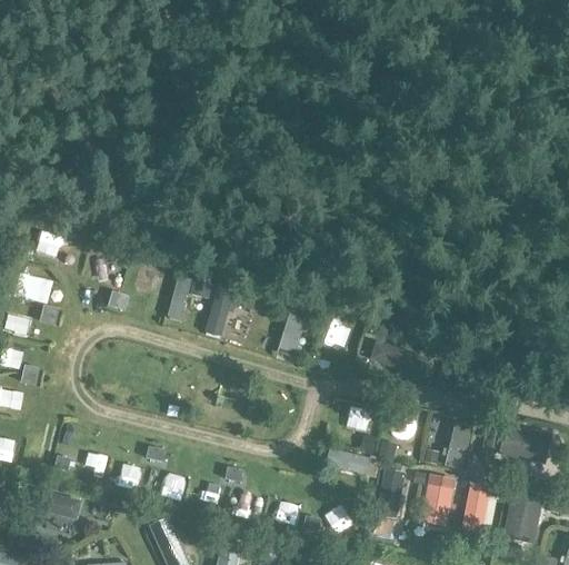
[(102,308),(103,274),(91,274),(90,308),(102,308)]
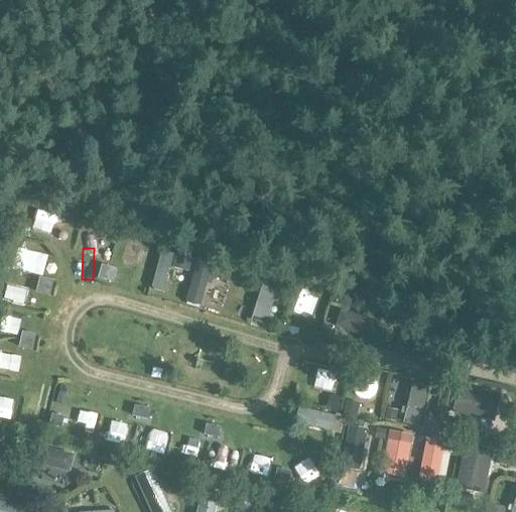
[(116,287),(128,290),(135,262),(123,258),(116,287)]
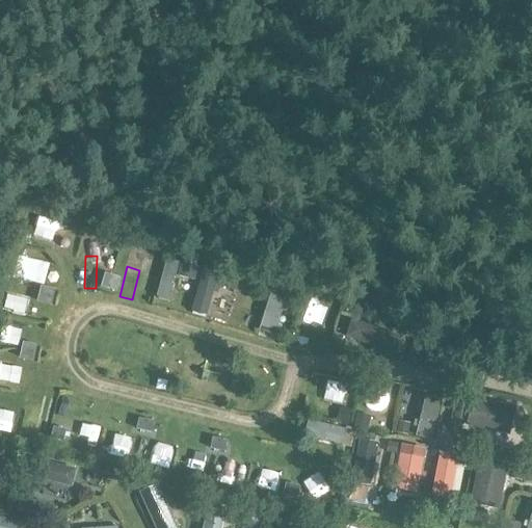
[(105,270),(101,284),(116,288),(121,275),(105,270)]
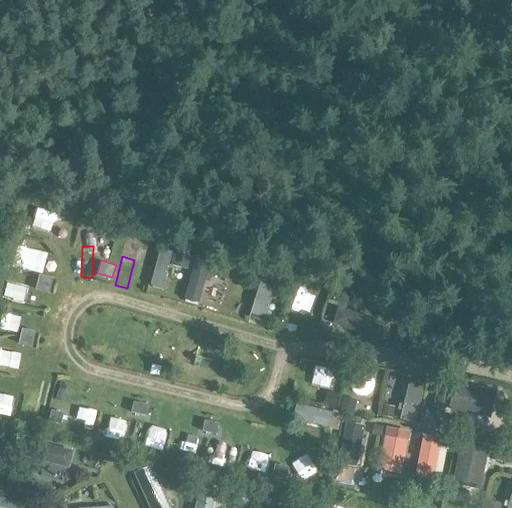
[(36,287),(48,290),(52,276),(39,272),(36,287)]
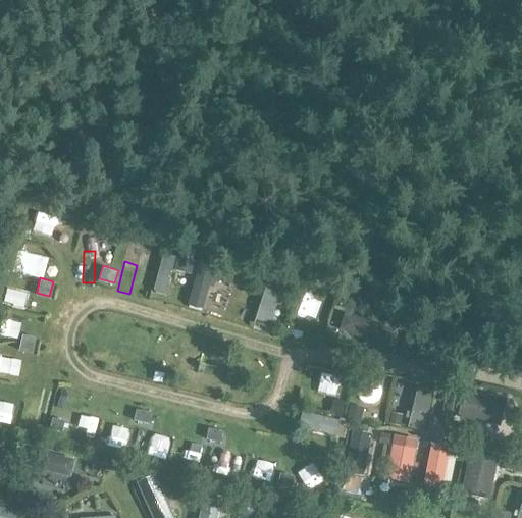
[(189,290),(173,285),(169,298),(185,303),(189,290)]
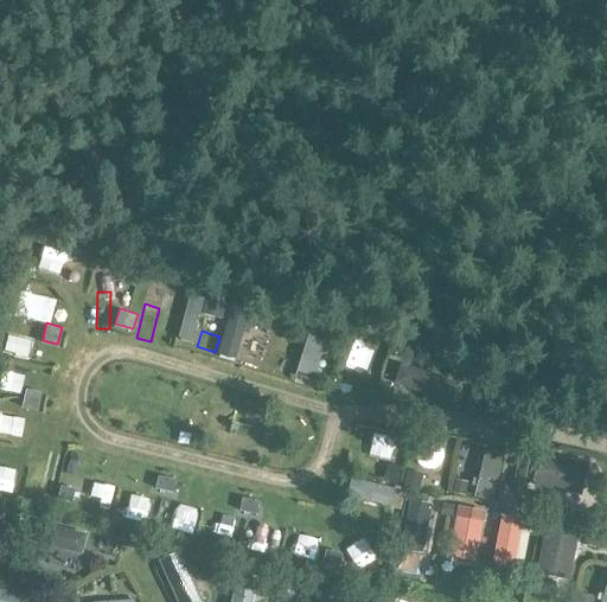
[(23,405),(37,409),(42,391),(26,388),(23,405)]
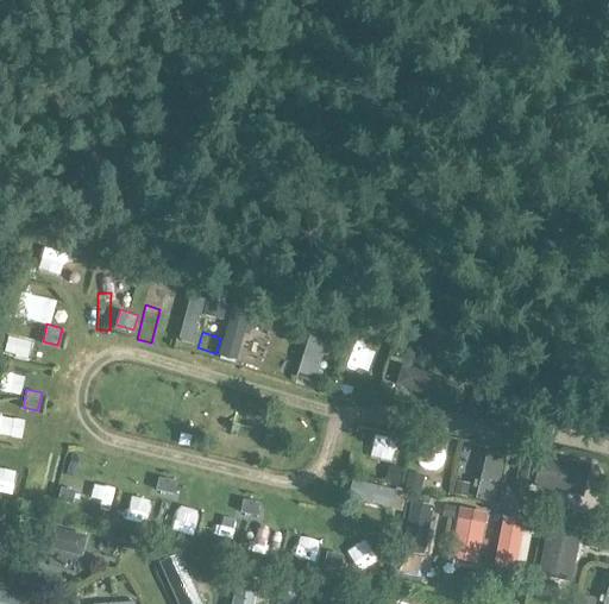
[(490,395),(485,408),(497,413),(502,400),(490,395)]
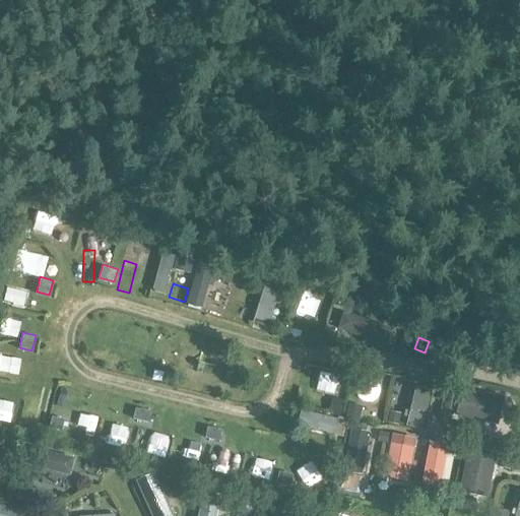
[(461,384),(456,409),(498,418),(503,393),(461,384)]
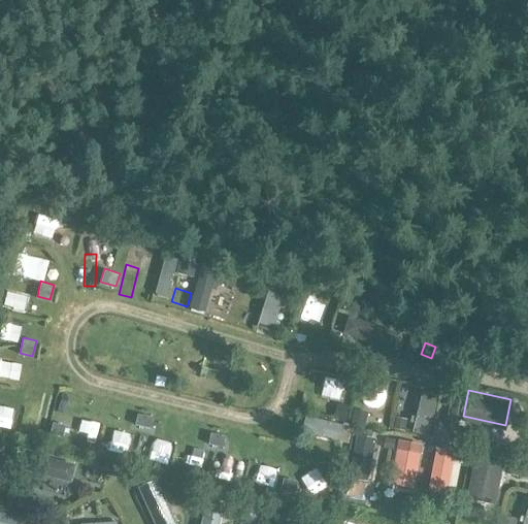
[(350,403),(337,401),(334,415),(347,418),(350,403)]
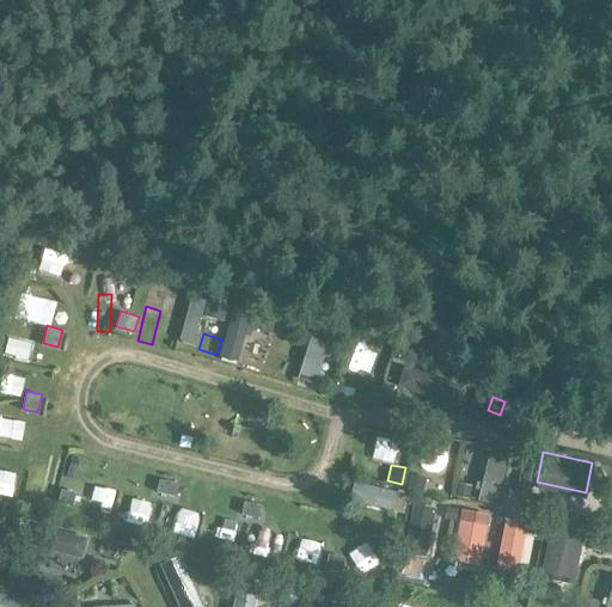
[(428,476),(410,471),(407,486),(411,488),(410,492),(422,496),(428,476)]
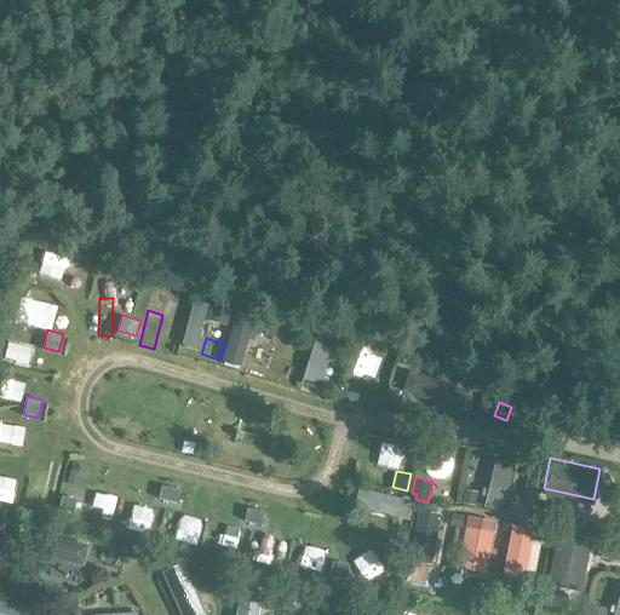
[(99,528),(105,489),(82,486),(76,524),(99,528)]
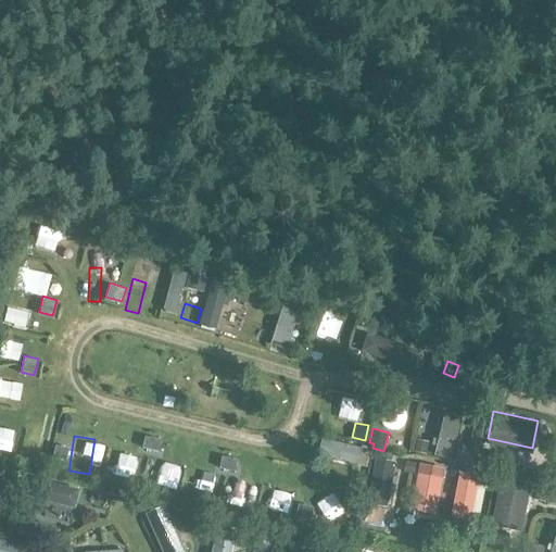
[(57,446),(54,456),(66,460),(70,449),(57,446)]
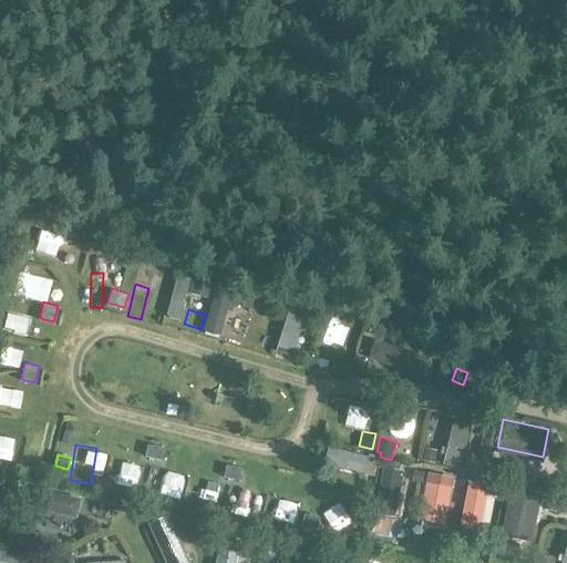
[(362,480),(364,467),(328,462),(326,476),(362,480)]
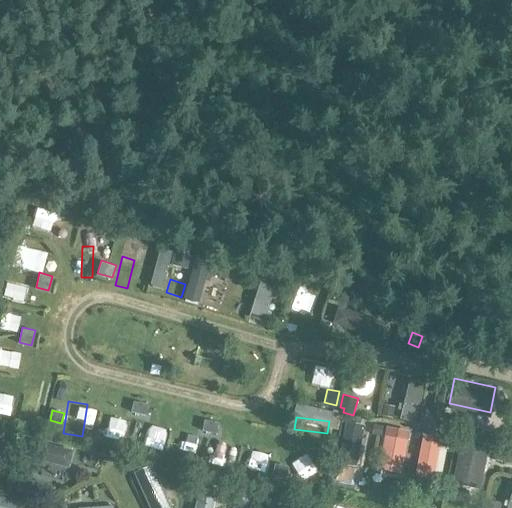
[(383,423),(374,422),(372,432),(382,434),(383,423)]
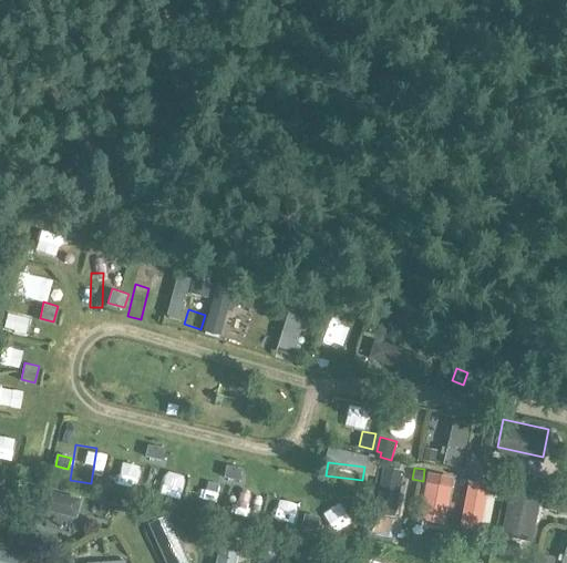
[(421,517),(445,521),(453,477),(430,472),(421,517)]
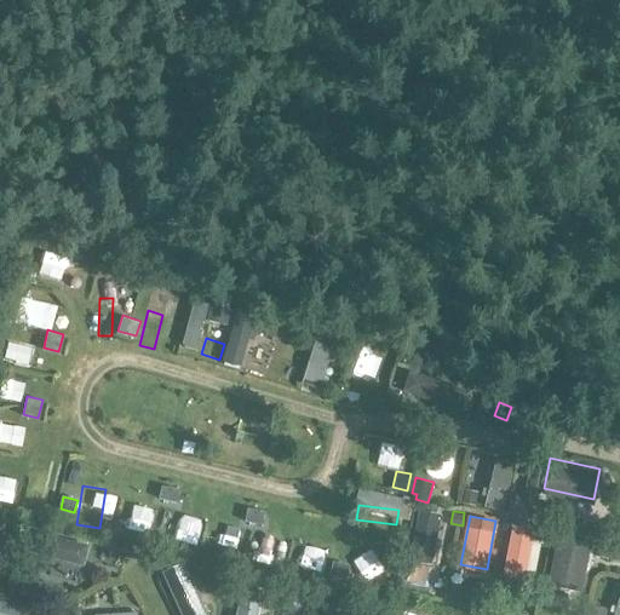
[(154,530),(155,530),(171,535),(174,523),(161,519),(156,518),(154,530)]
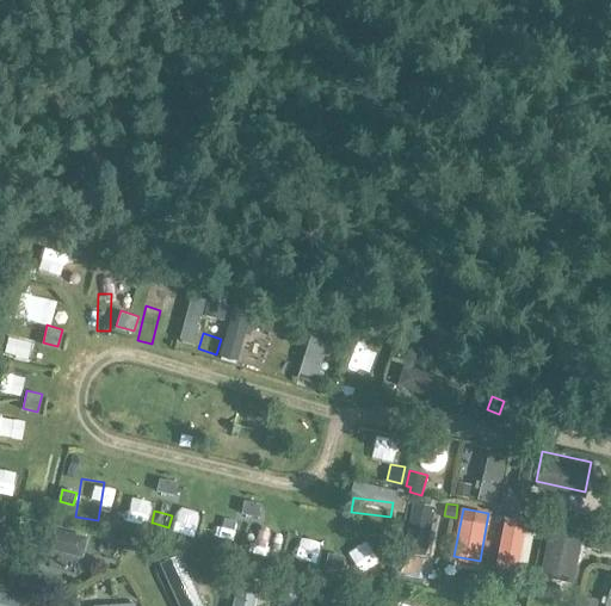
[(534,513),(532,521),(535,523),(532,537),(538,538),(543,515),(534,513)]
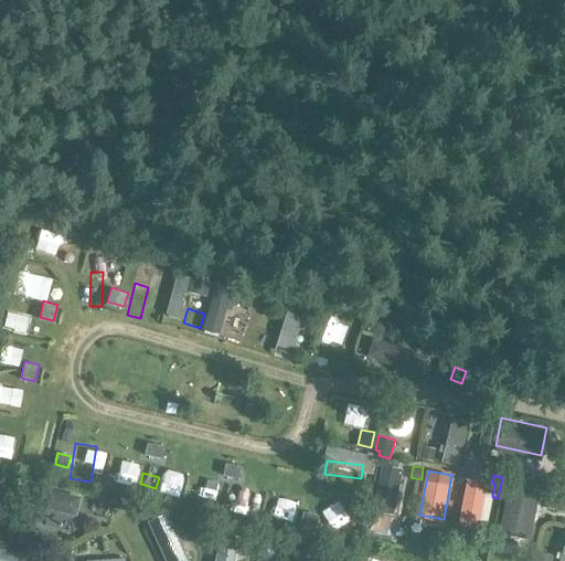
[(530,537),(536,497),(507,490),(499,531),(530,537)]
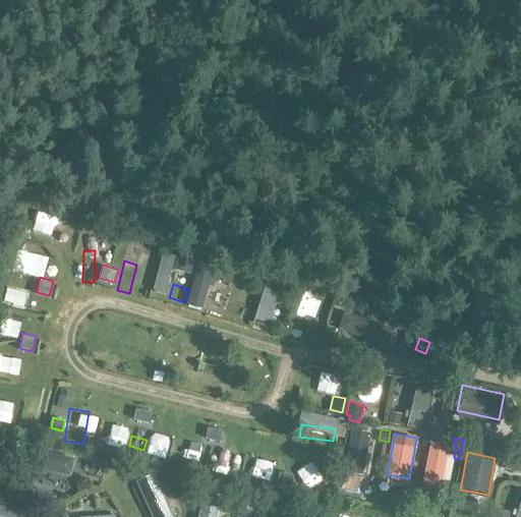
[(426,453),(422,497),(444,499),(449,456),(426,453)]
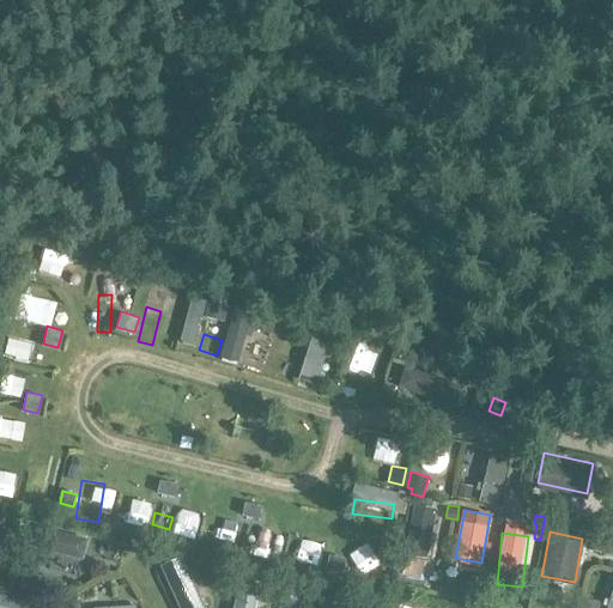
[(265,540),(248,535),(244,547),(262,552),(265,540)]
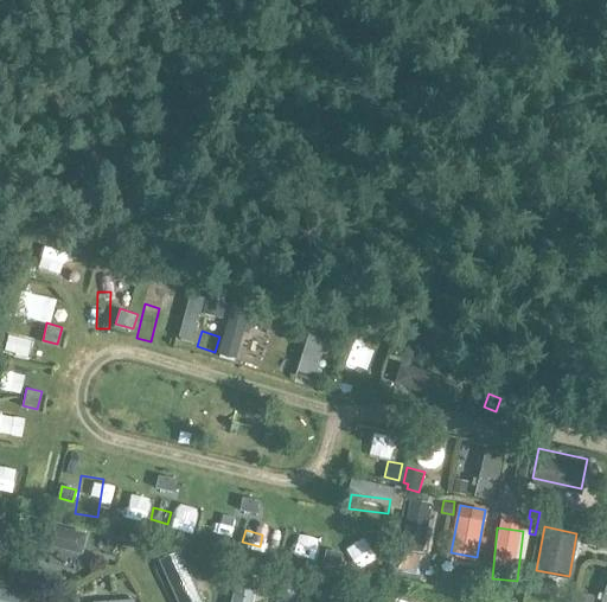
[(334,549),(326,548),(323,562),(339,567),(343,551),(334,549)]
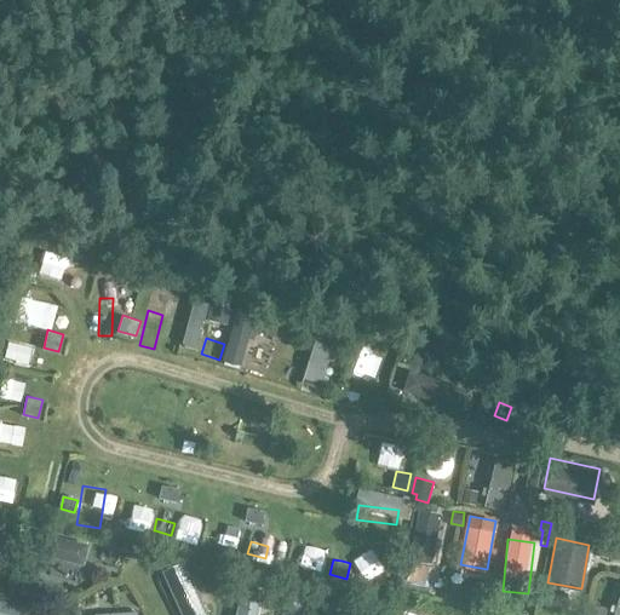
[(220,580),(217,596),(228,598),(231,582),(220,580)]
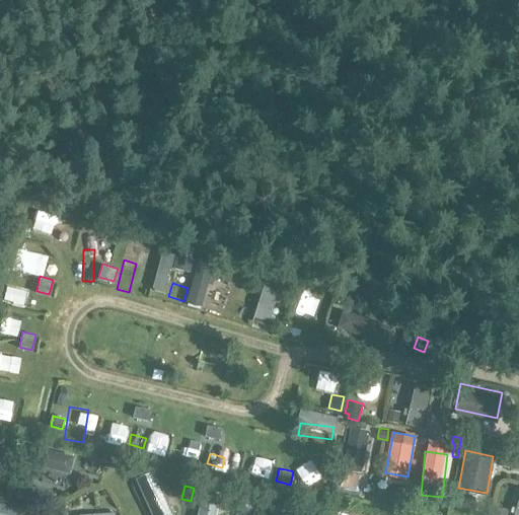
[(518,514),(518,495),(512,493),(503,514),(518,514)]
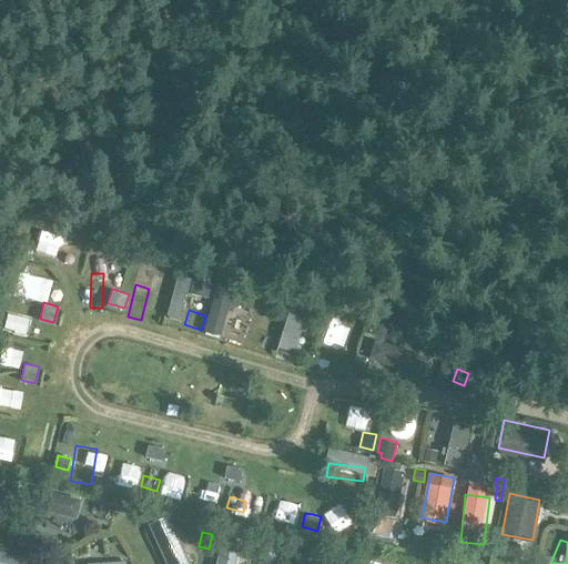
[(219,551),(215,563),(241,563),(243,555),(219,551)]
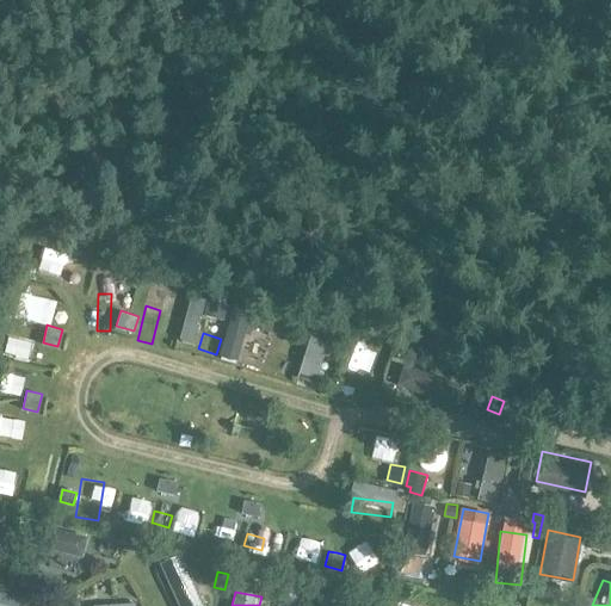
[(350,598),(326,593),(322,605),(351,605),(349,605),(350,598)]
